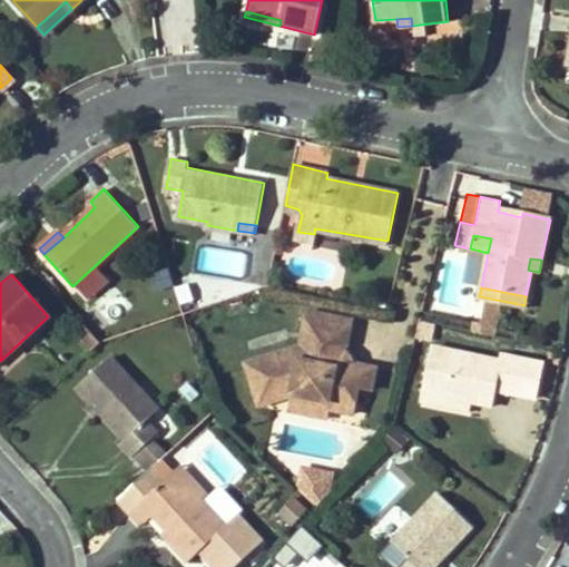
[(165,296),(170,318),(183,313),(177,293),(165,296)]
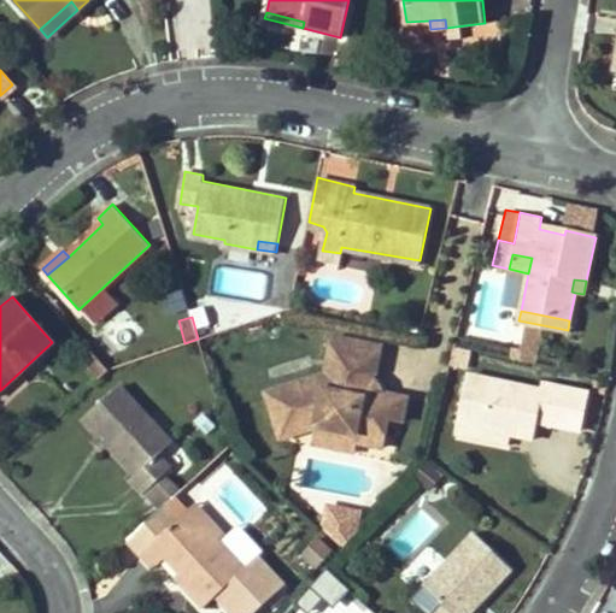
[(373,388),(376,376),(383,345),(335,334),(327,370),(267,390),(279,426),(299,423),(300,429),(317,425),(355,434),(352,440),(381,446),(389,418),(403,420),(409,398),(392,393),(373,388)]
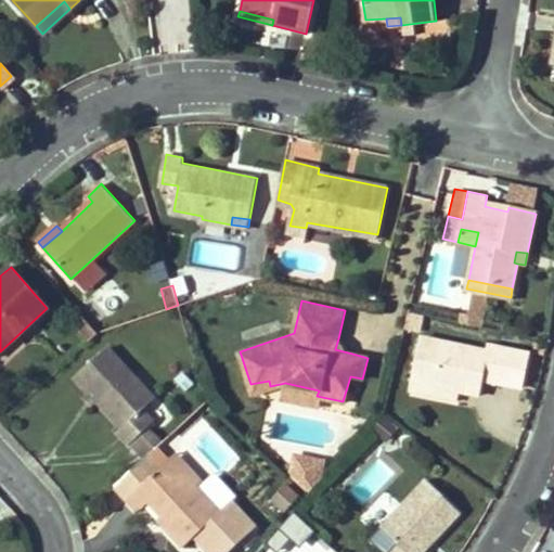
[(98,332),(84,317),(75,323),(89,339),(98,332)]
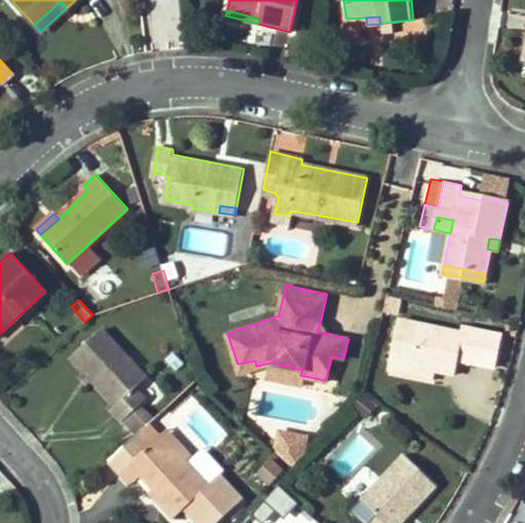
[(389,358),(434,368),(452,372),(456,358),(493,365),(500,333),(460,325),(459,330),(399,316),(389,358)]
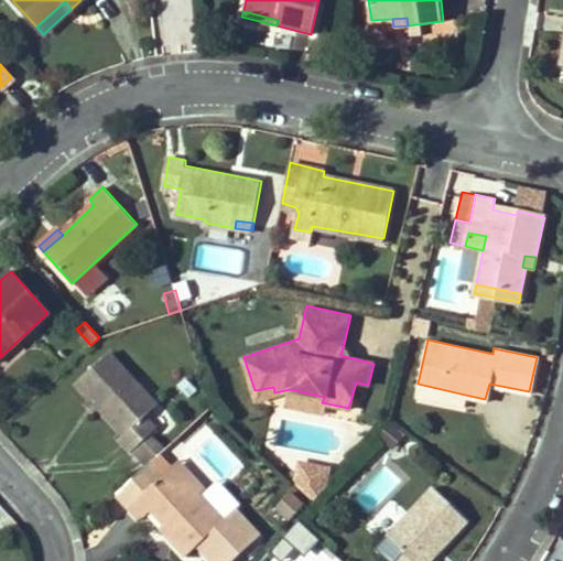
[(344,344),(340,355),(358,359),(344,344)]
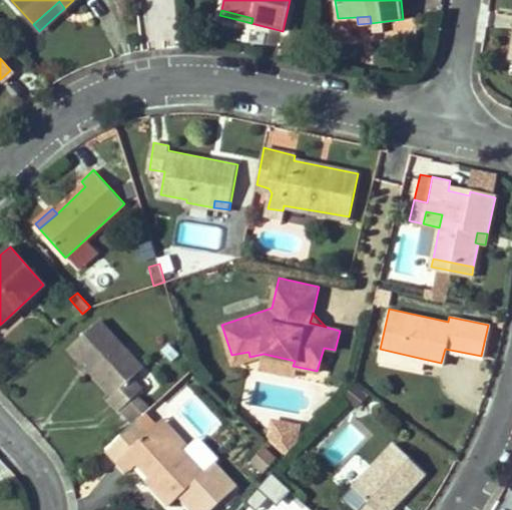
[(83,361),(91,369),(113,393),(109,397),(120,408),(135,393),(142,387),(132,376),(142,366),(98,320),(70,346),(83,361)]
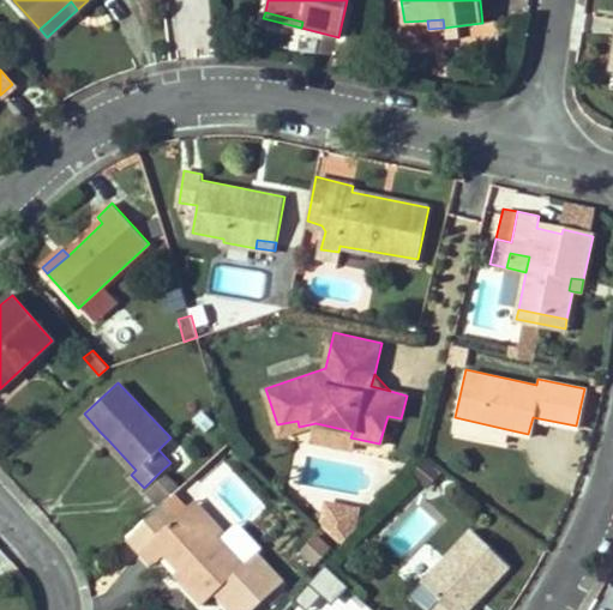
[(506,429),(455,417),(452,428),(504,440),(506,429)]
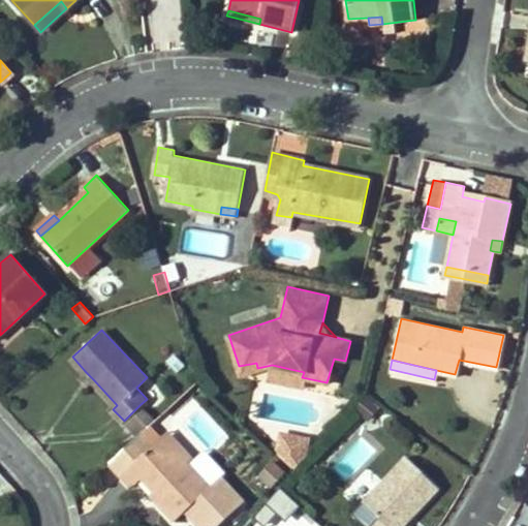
[(268,378),(300,387),(302,377),(304,372),(272,365),(268,378)]
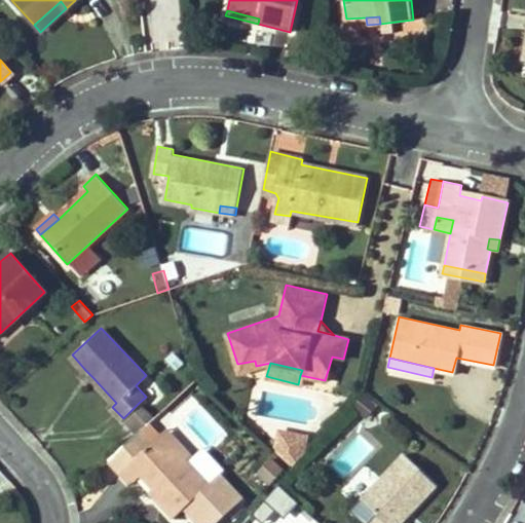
[(79,376),(87,384),(94,378),(85,370),(79,376)]
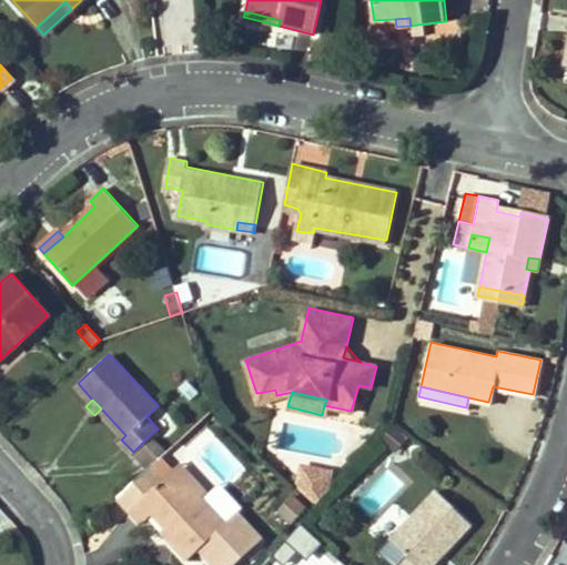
[(150,435),(133,452),(149,468),(151,466),(166,452),(150,435)]
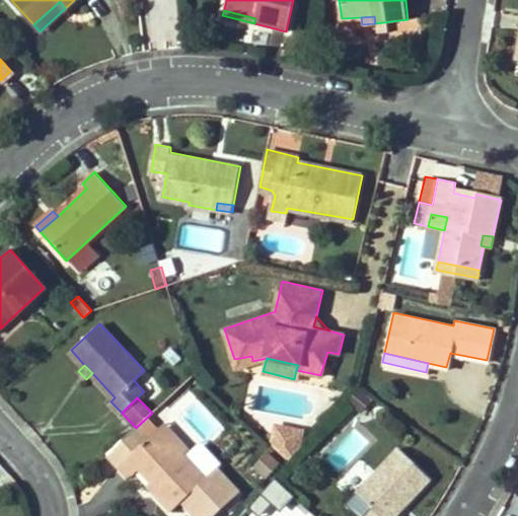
[(158,427),(182,454),(190,448),(164,422),(158,427)]
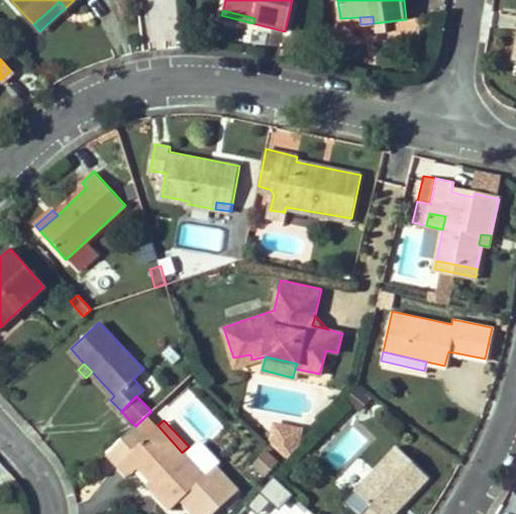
[(137,424),(135,426),(107,453),(117,465),(147,435),(137,424)]
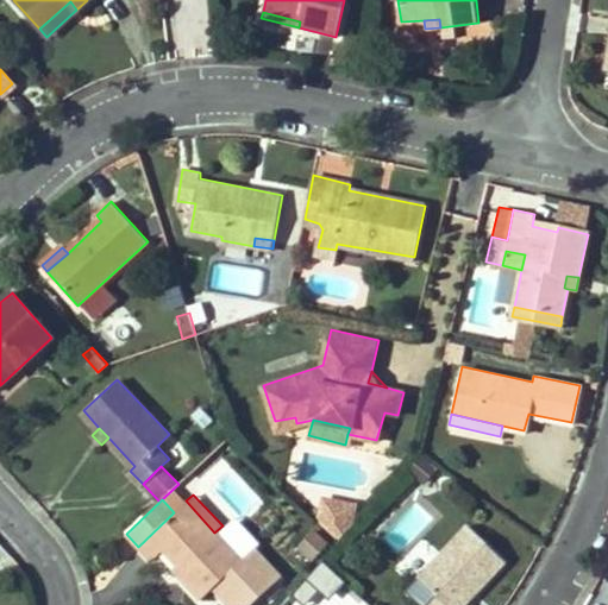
[(200,602),(242,561),(214,533),(186,500),(174,512),(138,547),(152,560),(162,550),(179,567),(187,575),(182,581),(200,602)]
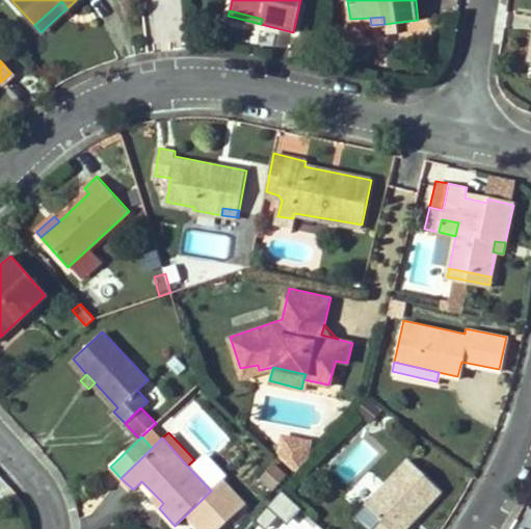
[(281,457),(296,473),(306,463),(311,444),(287,438),(281,457)]
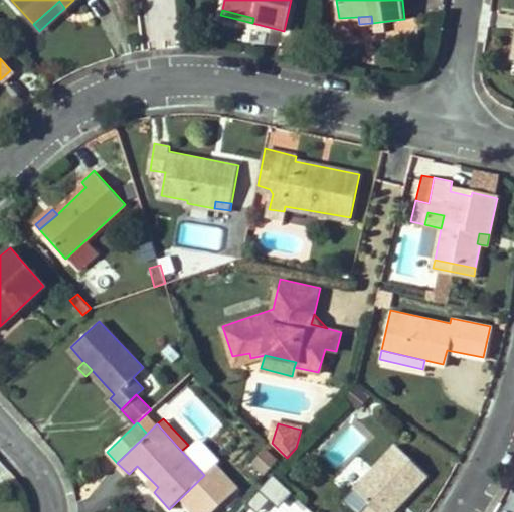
[(391,511),(426,474),(395,445),(344,500),(356,511),(391,511)]
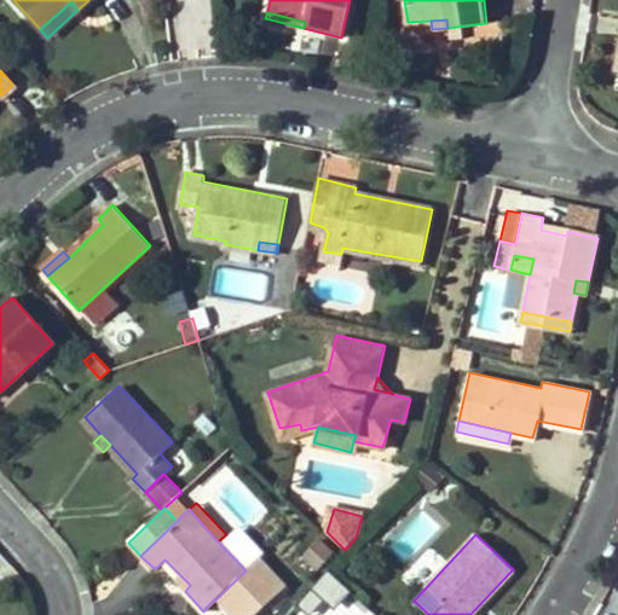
[(322,568),(331,547),(311,538),(301,557),(322,568)]
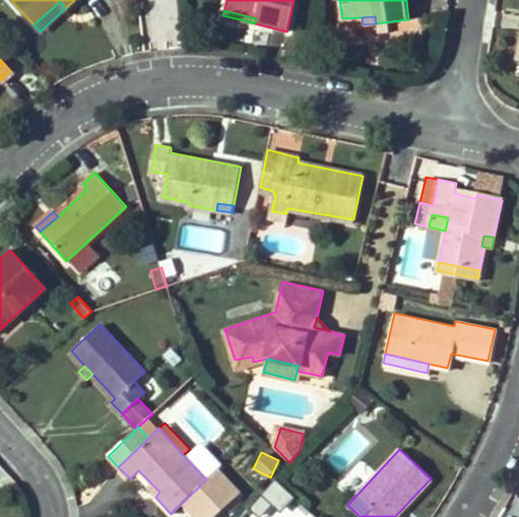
[(152,485),(147,489),(155,497),(159,492),(152,485)]
